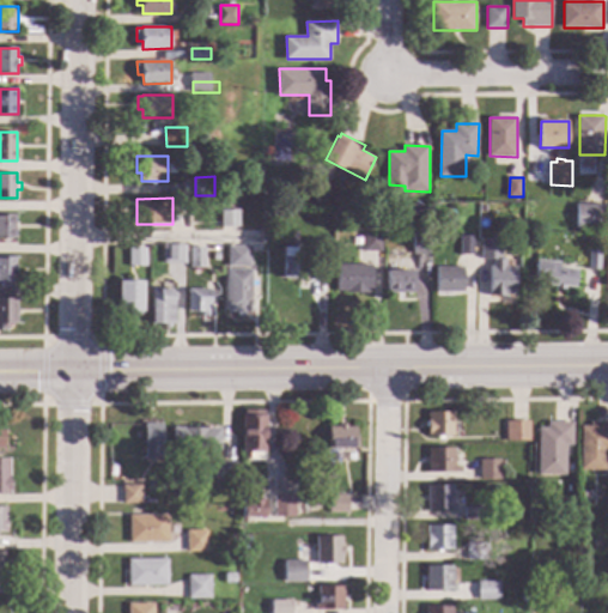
[(605,228),(578,228),(578,204),(605,204),(605,228)]
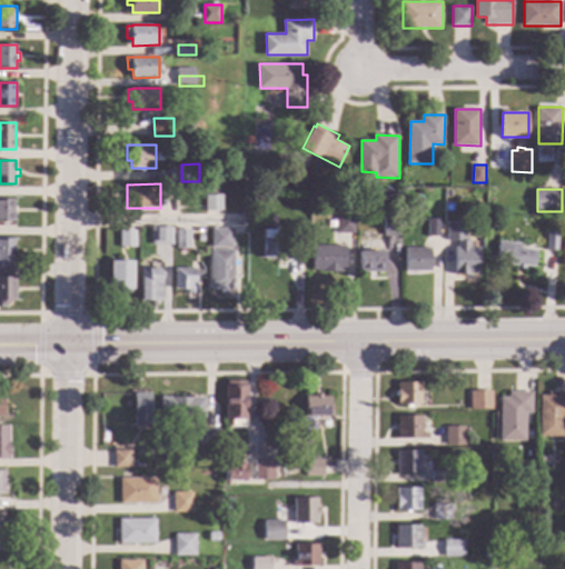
[(224,210),(207,211),(207,195),(222,195),(224,210)]
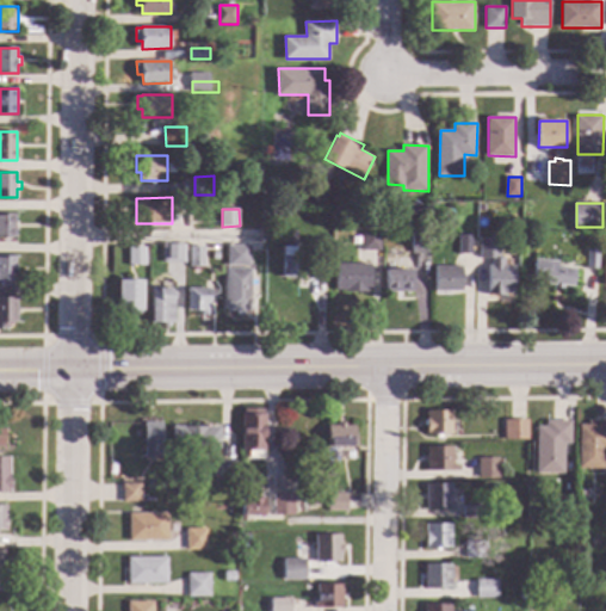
[(17,239),(0,239),(0,214),(17,214),(17,239)]
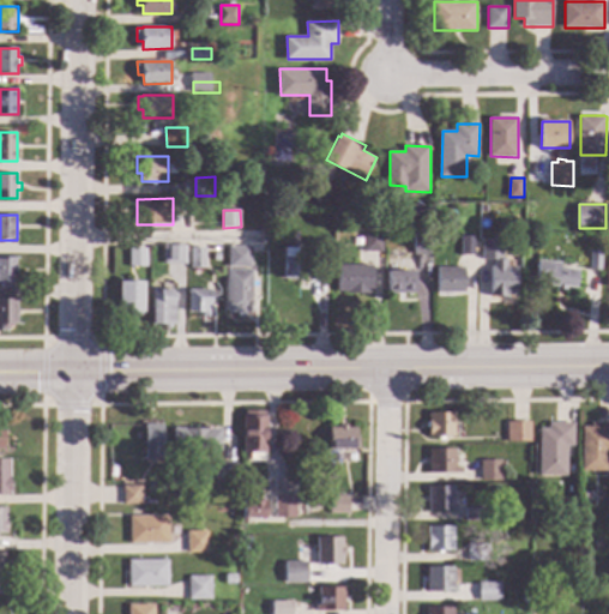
[(385,251),(366,251),(366,230),(368,230),(385,230),(385,251)]
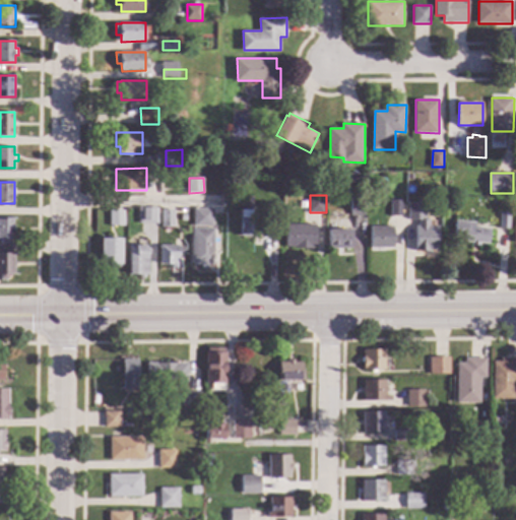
[(367,215),(351,215),(352,196),(353,196),(367,196),(367,215)]
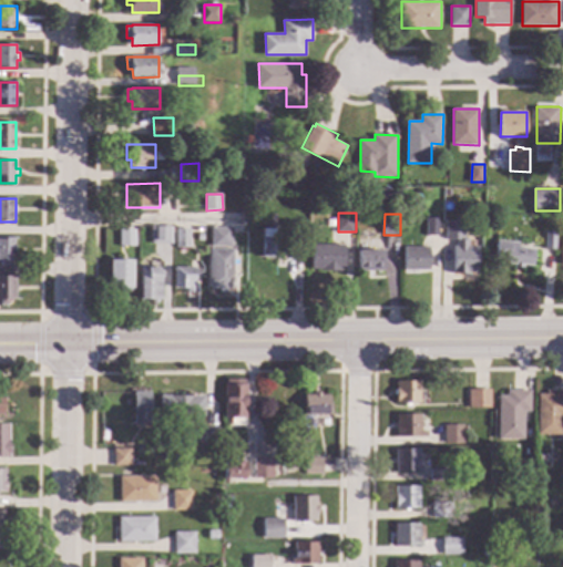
[(441,235),(428,235),(428,218),(441,218),(441,235)]
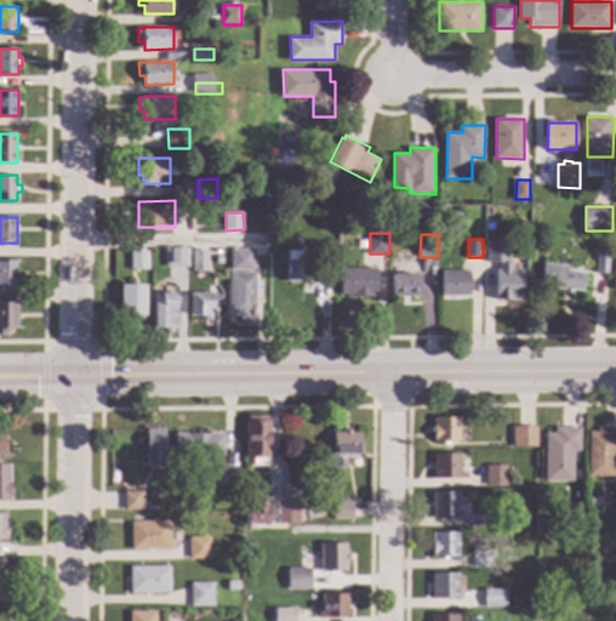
[(512,262),(514,262),(514,269),(525,269),(525,298),(514,298),(514,300),(498,300),(498,269),(502,269),(502,263),(490,263),(490,241),(512,241),(512,262)]
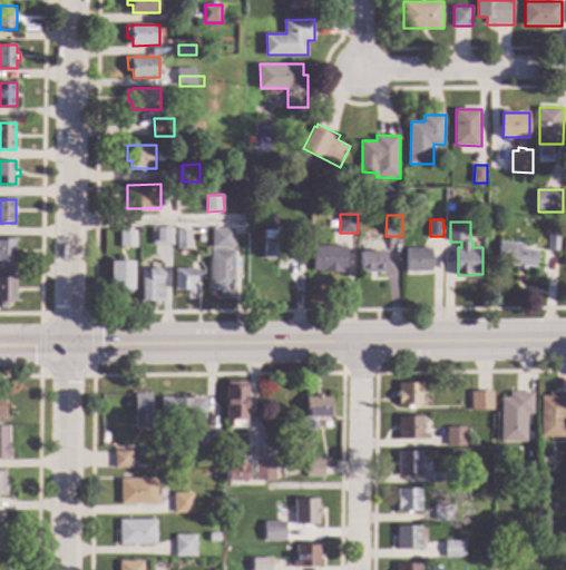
[(175,245),(154,245),(154,228),(175,228),(175,245)]
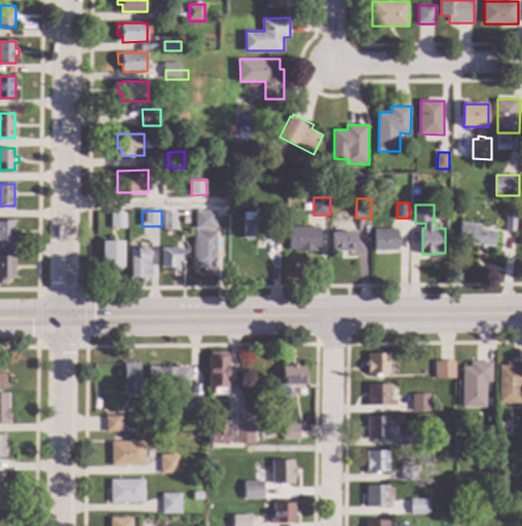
[(197,229),(217,229),(218,211),(197,211),(197,229)]
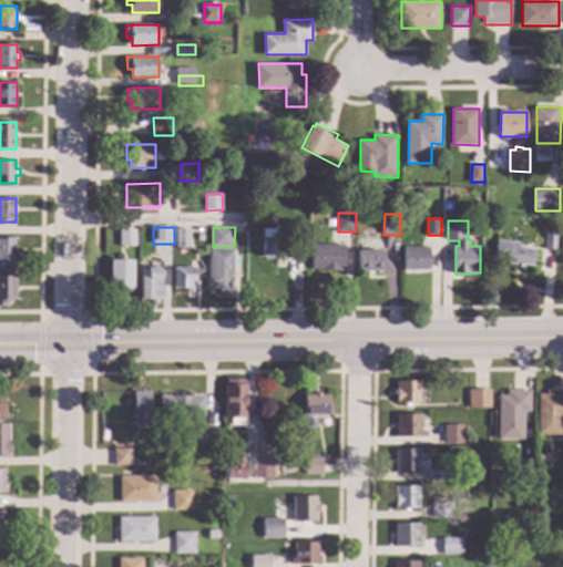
[(192,247),(177,248),(177,228),(192,228),(192,247)]
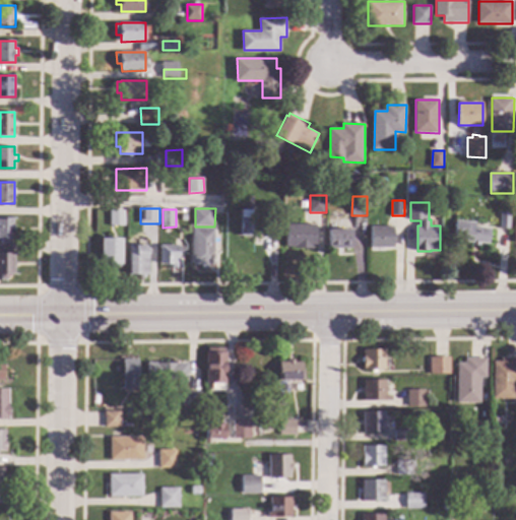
[(255,216),(261,216),(261,236),(242,237),(242,216),(243,216),(243,209),(255,209),(255,216)]
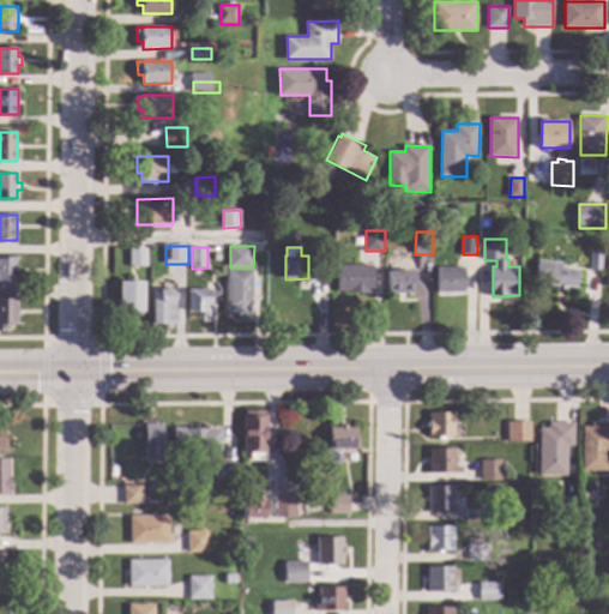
[(148,265),(132,266),(131,248),(148,248),(148,265)]
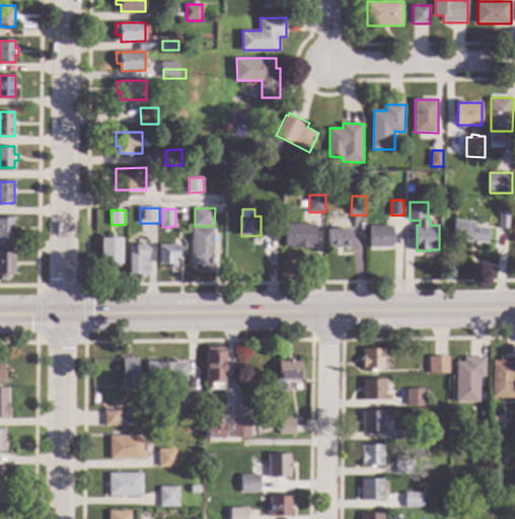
[(511,228),(501,228),(502,212),(511,212),(511,228)]
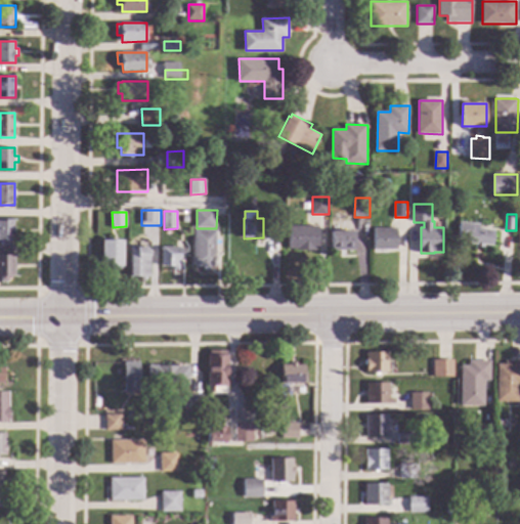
[(14,242),(10,242),(10,247),(2,247),(2,244),(0,244),(0,219),(14,219),(14,242)]
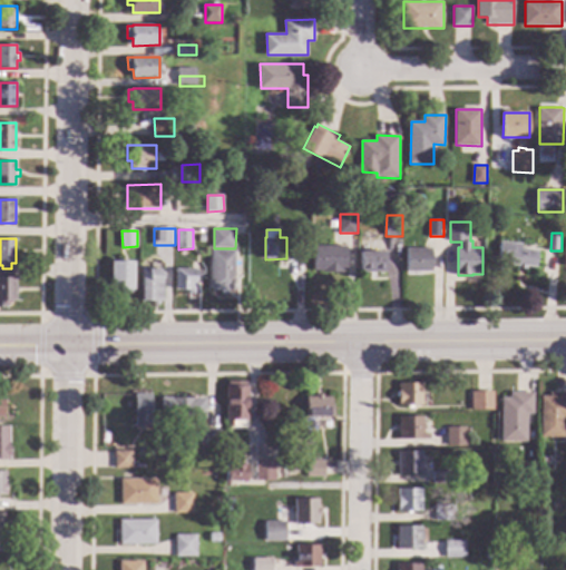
[(309,258),(298,258),(298,241),(309,241),(309,258)]
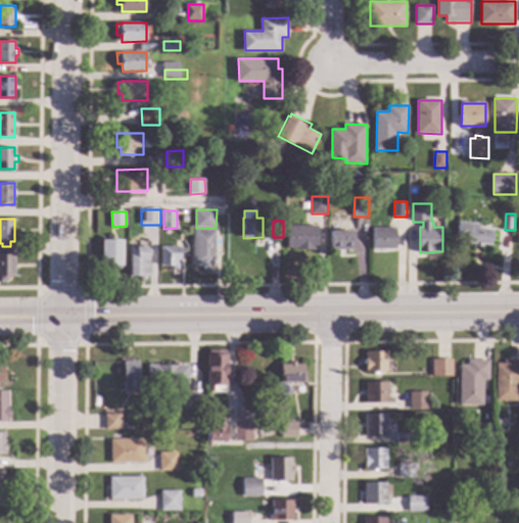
[(479,224),(479,228),(493,230),(491,244),(483,244),(482,247),(475,246),(475,243),(466,242),(467,237),(458,236),(460,222),(479,224)]
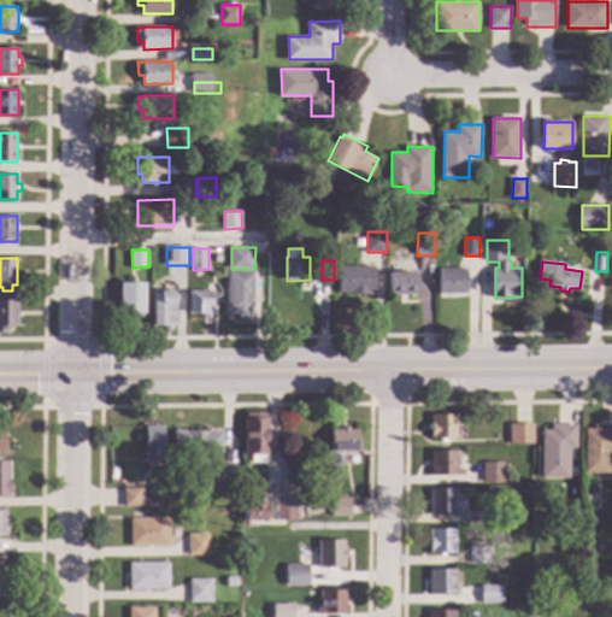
[(377,294),(372,294),(352,295),(352,293),(341,293),(341,266),(376,265),(377,294)]
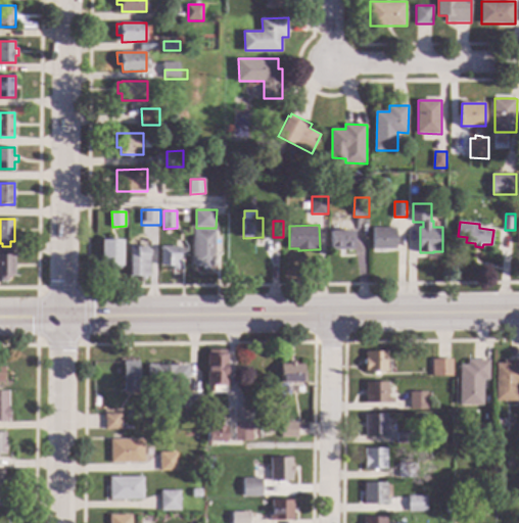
[(397,248),(375,248),(374,228),(397,228),(397,248)]
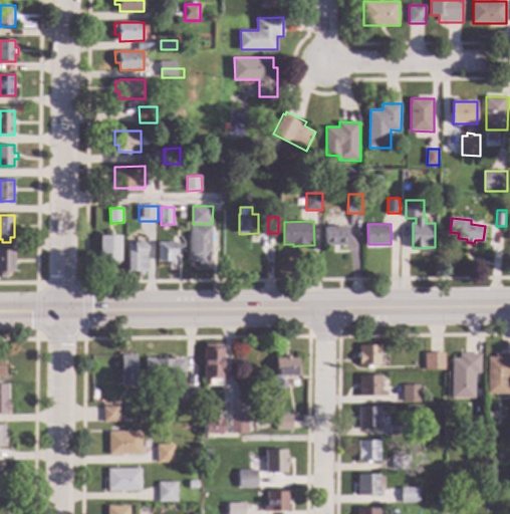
[(214,261),(191,261),(191,226),(213,226),(214,261)]
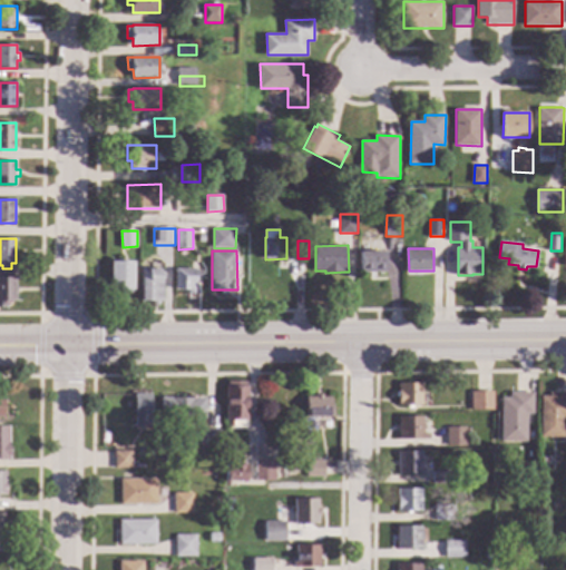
[(388,272),(362,272),(362,253),(387,253),(388,272)]
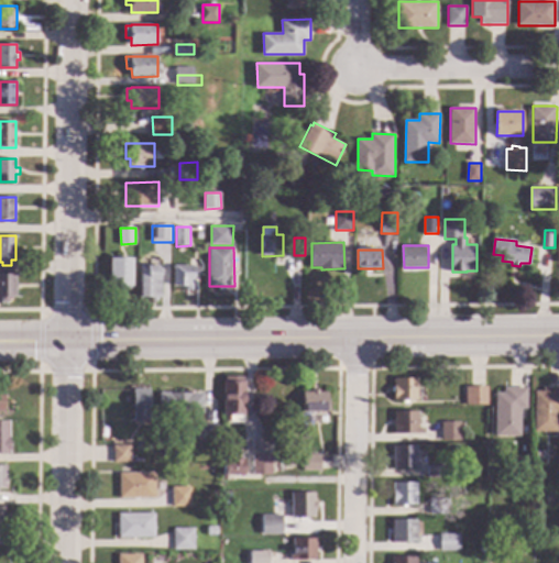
[(132,285),(110,285),(111,257),(133,257),(132,285)]
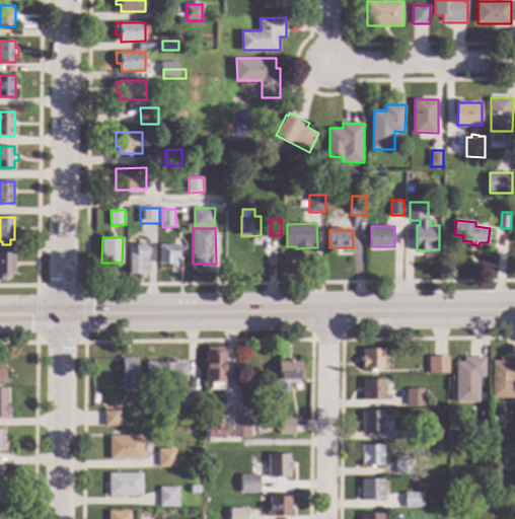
[(148,247),(151,247),(151,254),(148,254),(148,275),(130,275),(130,244),(148,244),(148,247)]
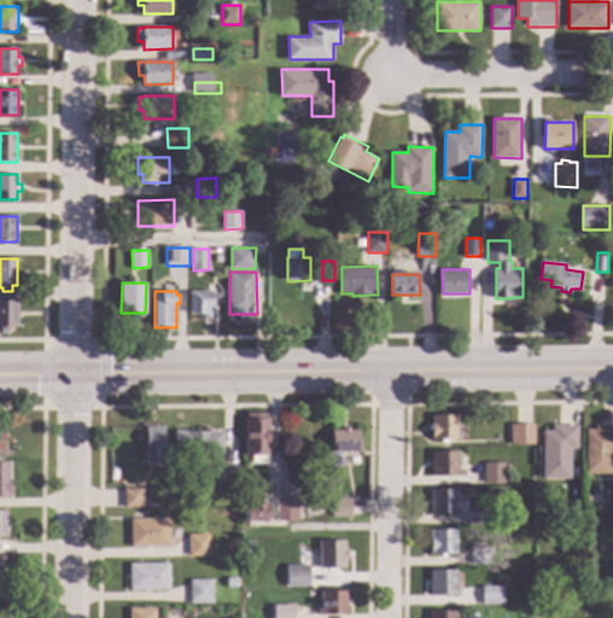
[(214,295),(222,295),(222,303),(214,302),(214,319),(205,319),(205,314),(191,314),(191,291),(214,291),(214,295)]
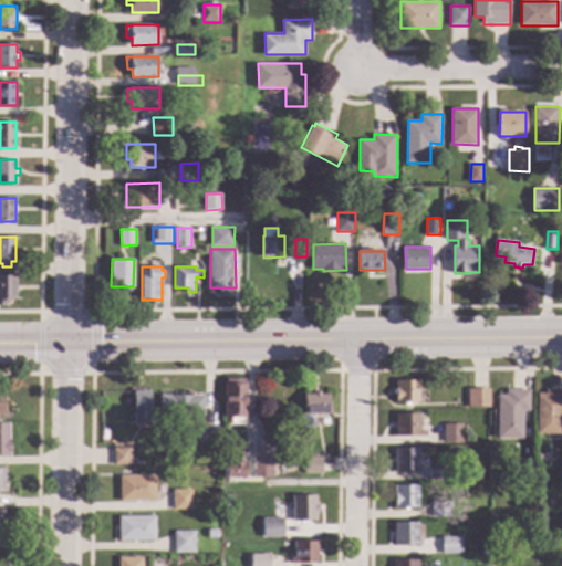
[(16,284),(18,284),(18,291),(16,291),(16,300),(0,300),(0,275),(16,275),(16,284)]
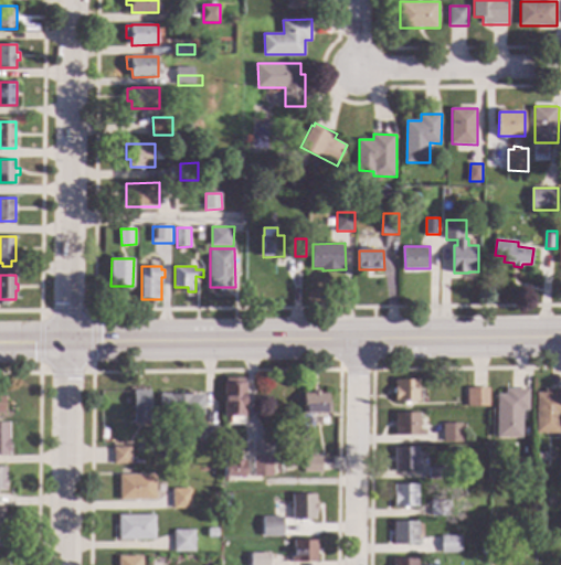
[(421,401),(398,402),(398,379),(421,379),(421,401)]
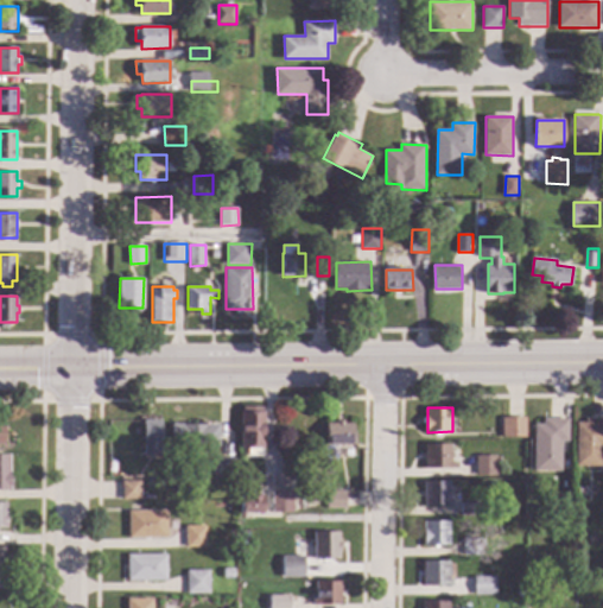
[(267,455),(248,455),(248,448),(242,448),(242,410),(267,410),(267,455)]
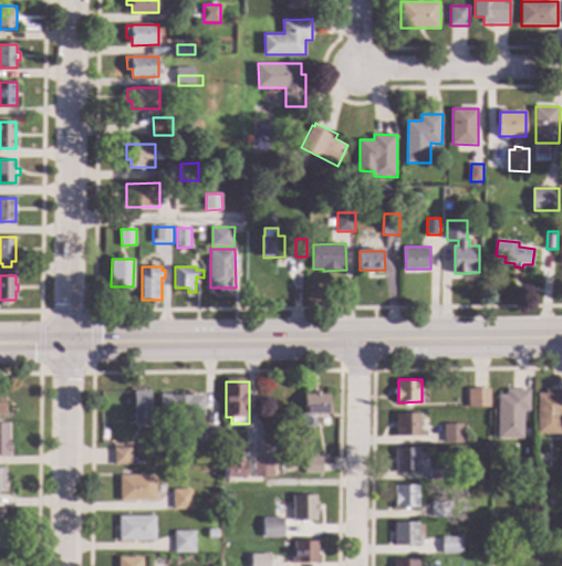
[(322,394),(333,394),(333,415),(306,415),(306,394),(315,392),(315,388),(322,388),(322,394)]
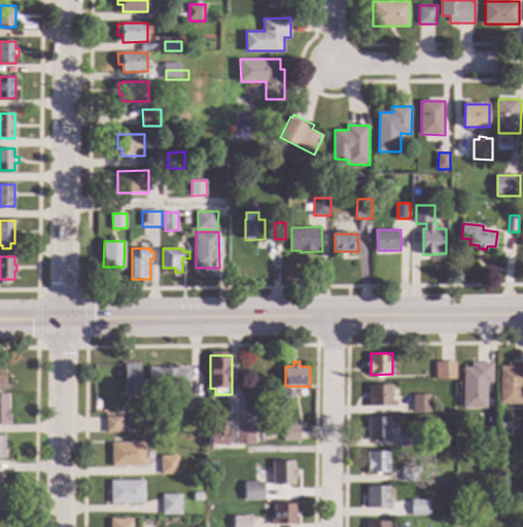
[(458,380),(438,380),(438,362),(458,361),(458,380)]
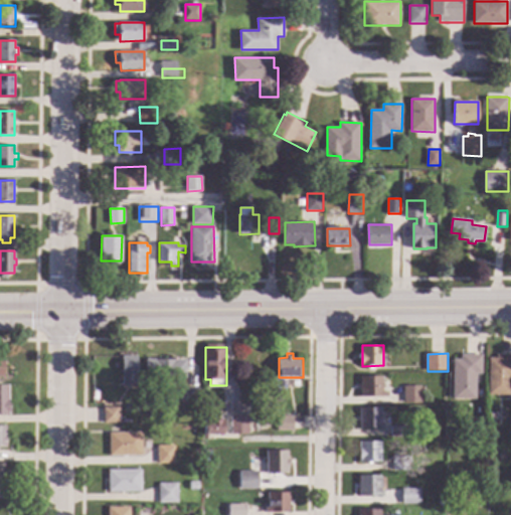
[(484,354),(484,374),(477,374),(478,398),(456,398),(455,358),(463,358),(463,354),(484,354)]
